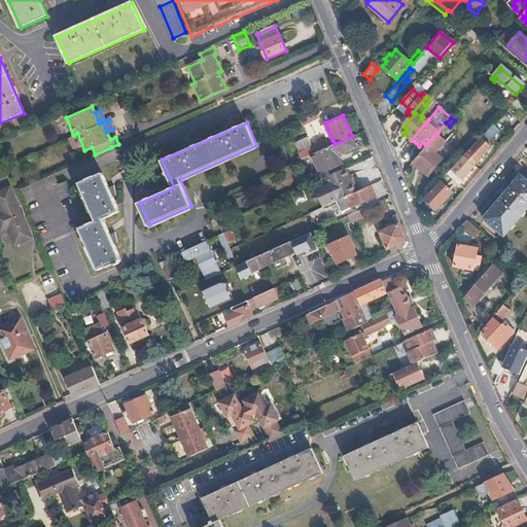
[(498,131),(493,125),(464,155),(473,165),(490,146),(489,145),(491,143),(488,141),(498,131)]
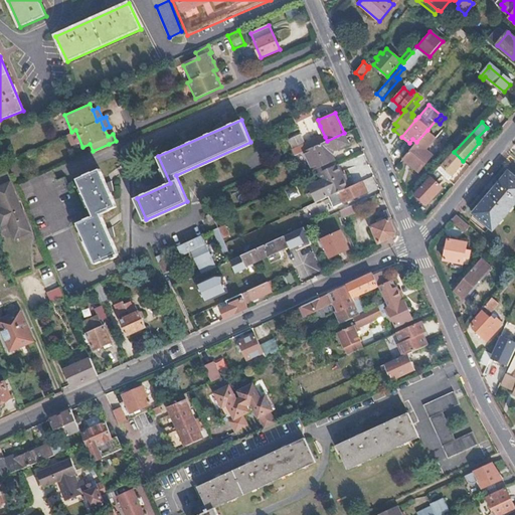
[(320,126),(302,134),(305,142),(319,137),(320,139),(325,137),(320,126)]
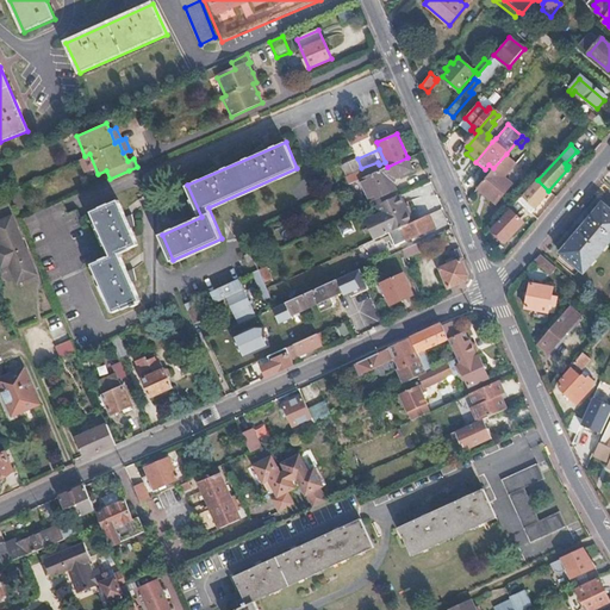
[(412,170),(408,157),(387,167),(381,169),(347,185),(356,206),(397,190),(393,182),(396,178),(412,170)]
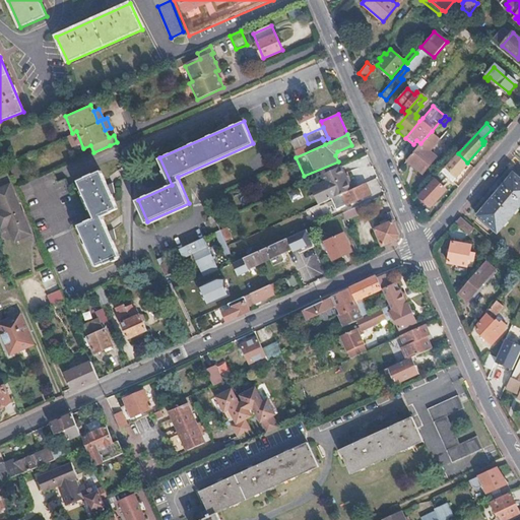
[(285,143),(293,158),(296,157),(325,144),(323,140),(322,138),(308,143),(305,135),(285,143)]
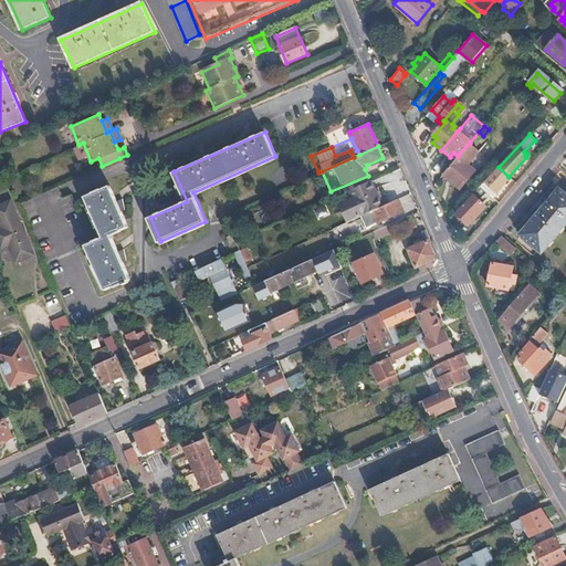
[(458,156),(442,175),(460,189),(475,171),(458,156)]
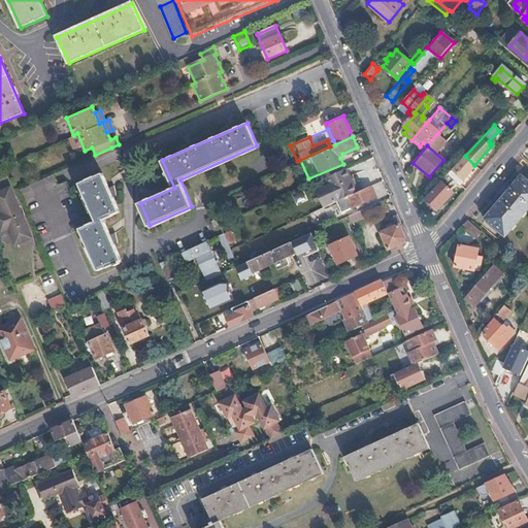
[(454,179),(460,185),(475,166),(474,165),(465,156),(440,182),(447,187),(454,179)]
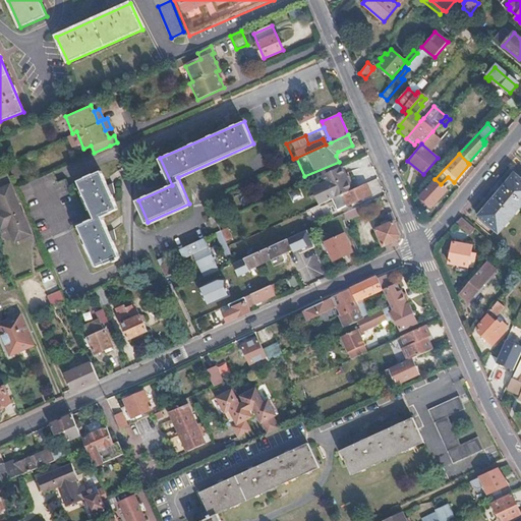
[(321,175),(332,198),(336,196),(352,189),(342,166),(321,175)]
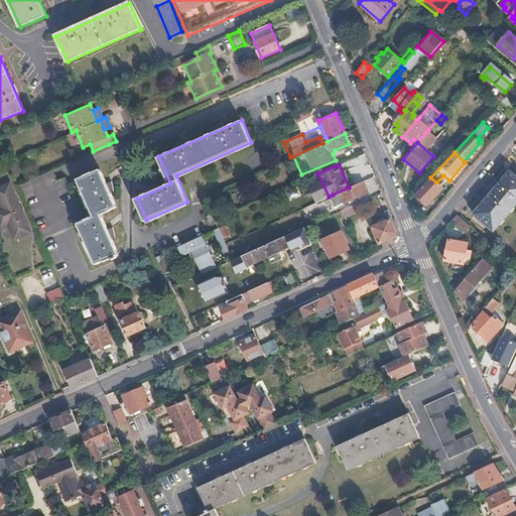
[(96,262),(118,253),(100,212),(116,206),(100,168),(78,178),(93,216),(79,222),(96,262)]
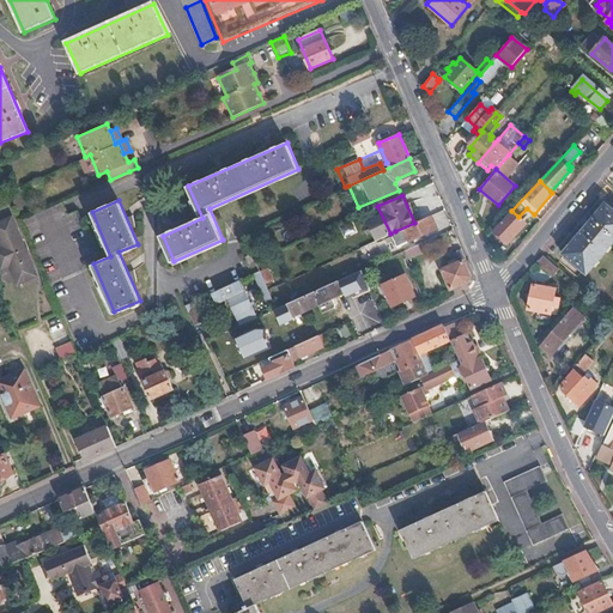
[(612,213),(605,206),(583,231),(565,254),(588,273),(612,242),(612,213)]
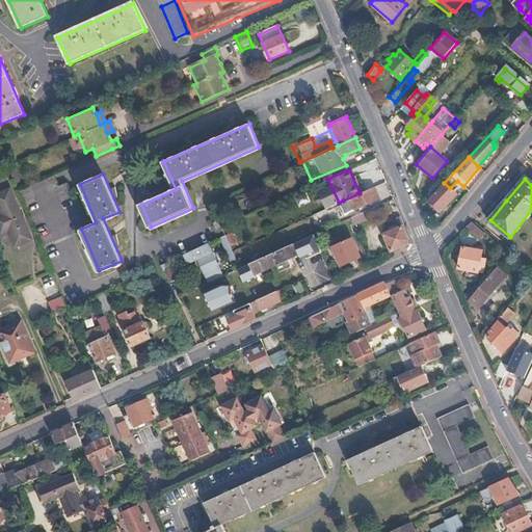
[(444,183),(427,200),(440,212),(456,194),(450,188),(444,183)]
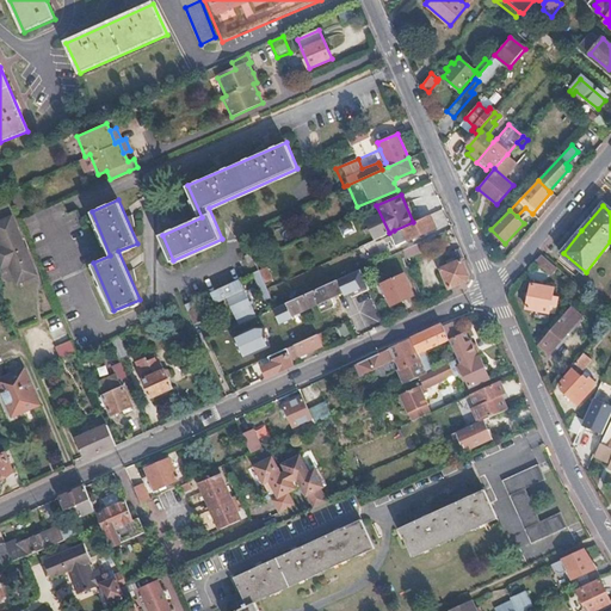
[(413,222),(394,230),(397,238),(405,234),(407,239),(412,236),(413,240),(420,238),(419,234),(433,227),(429,215),(413,222)]
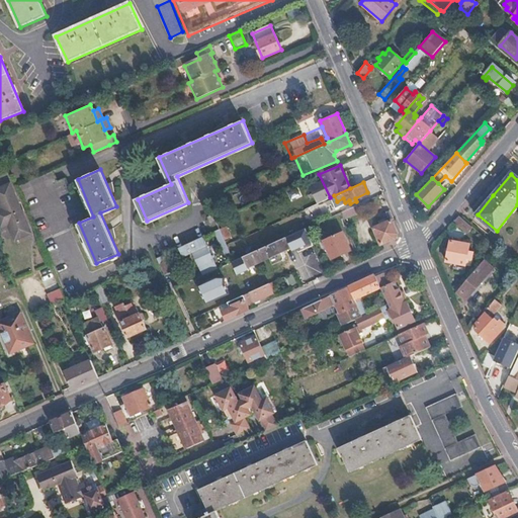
[(15,240),(30,233),(10,185),(0,188),(0,203),(2,209),(0,210),(0,225),(1,228),(9,225),(15,240)]
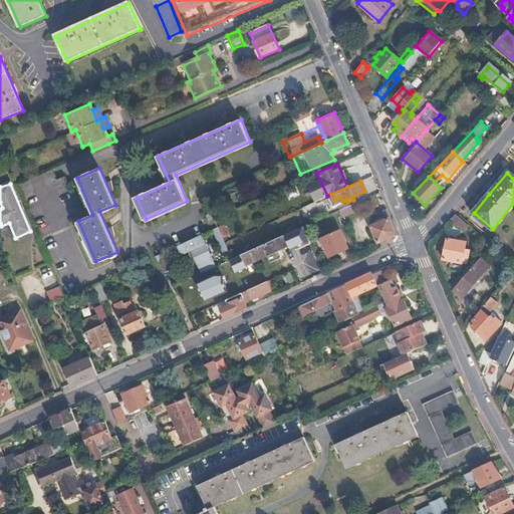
[(341,216),(341,217),(356,210),(353,204),(338,210),(341,216)]
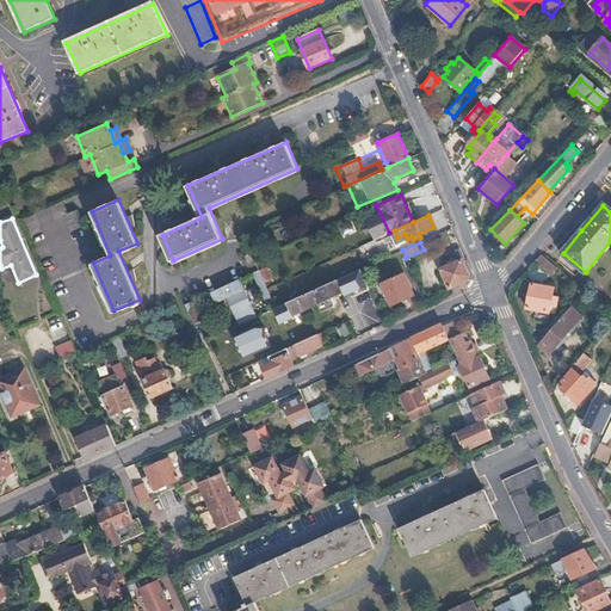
[(440,269),(449,288),(466,281),(468,275),(461,259),(464,258),(461,248),(454,251),(456,257),(455,257),(456,261),(440,269)]
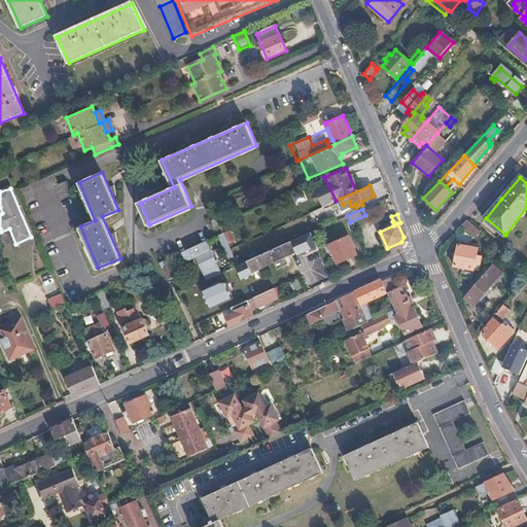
[(347,215),(342,218),(344,224),(350,221),(347,215)]
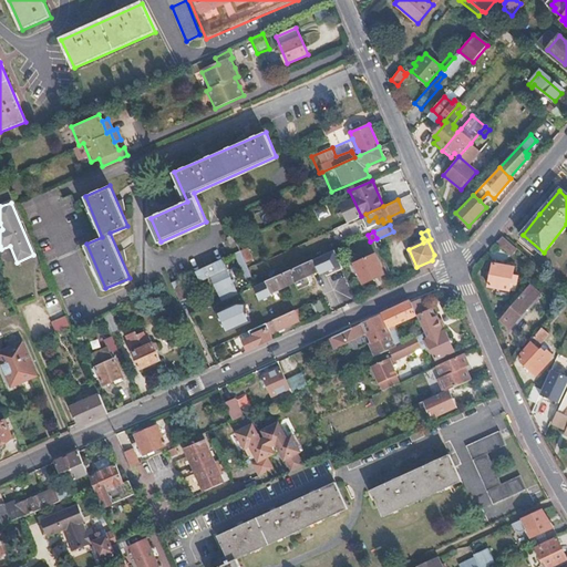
[(239,233),(234,235),(236,241),(243,239),(239,233)]
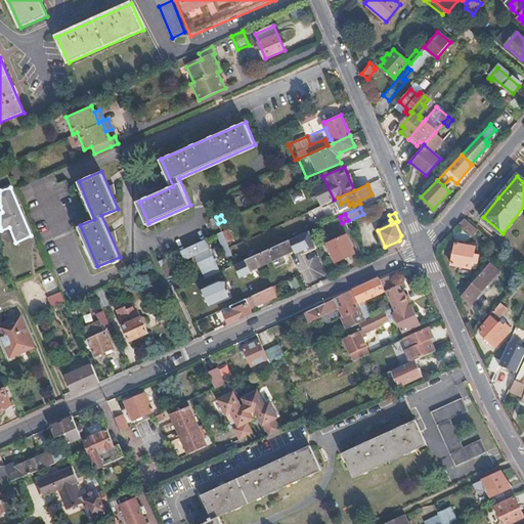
[(473,226),(466,220),(462,225),(469,231),(473,226)]
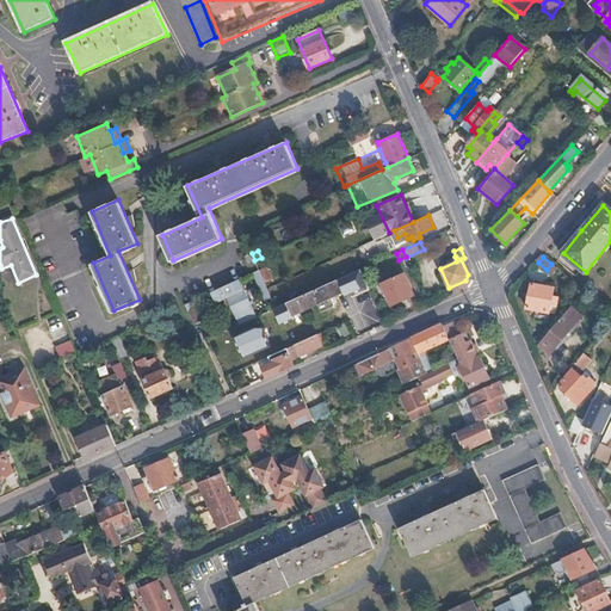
[(259,270),(253,273),(258,287),(269,309),(275,307),(266,288),(259,270)]
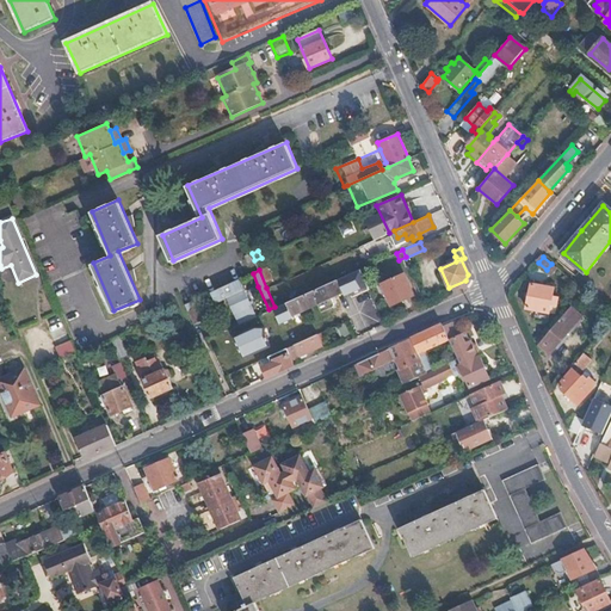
[(360,288),(353,272),(287,302),(291,315),(319,302),(322,309),(331,306),(332,302),(329,297),(349,290),(350,292),(360,288)]
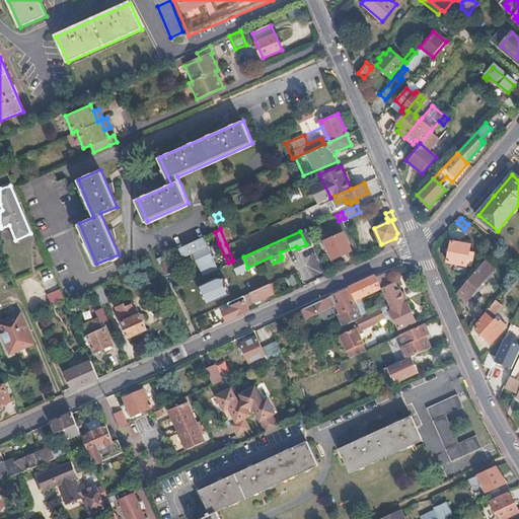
[(332,258),(351,250),(343,233),(324,241),(332,258)]
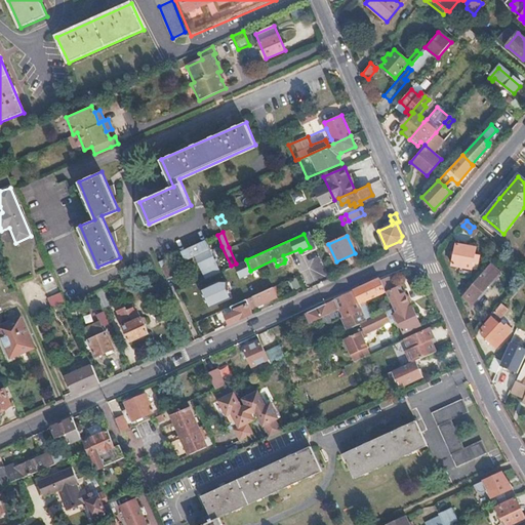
[(476,246),(454,242),(450,264),(472,268),(473,260),(479,261),(480,254),(475,252),(476,246)]
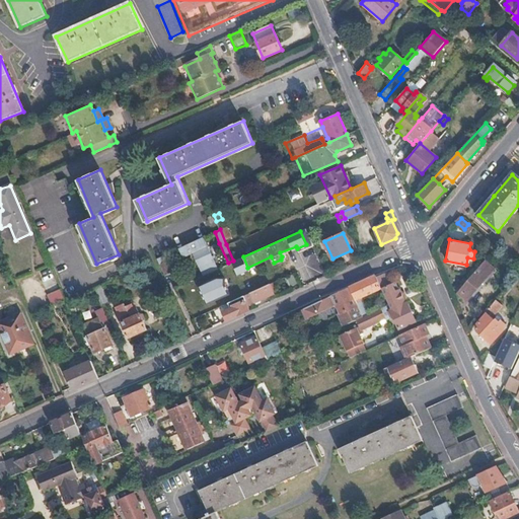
[(194,251),(204,274),(217,268),(208,245),(194,251)]
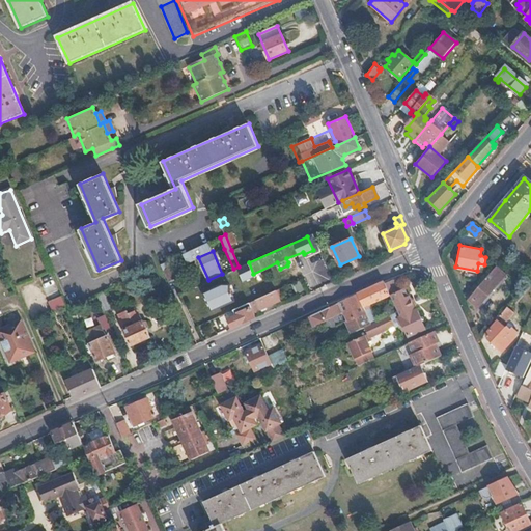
[(518,261),(508,253),(498,264),(508,273),(518,261)]
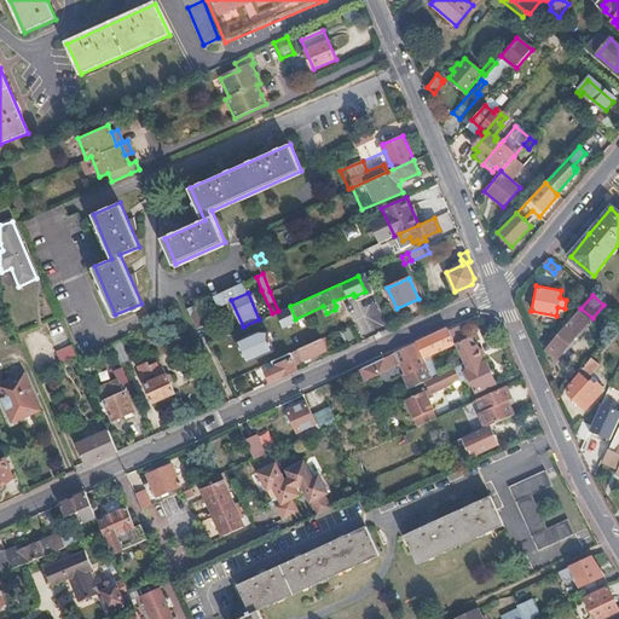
[(196,304),(190,307),(197,325),(210,319),(204,305),(197,308),(196,304)]
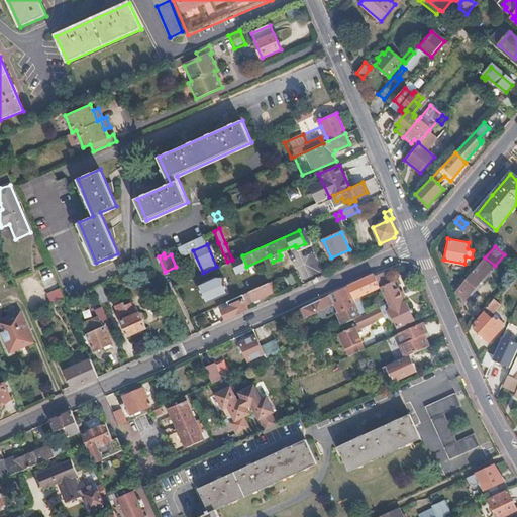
[(246,267),(242,255),(237,257),(238,261),(242,268),(246,267)]
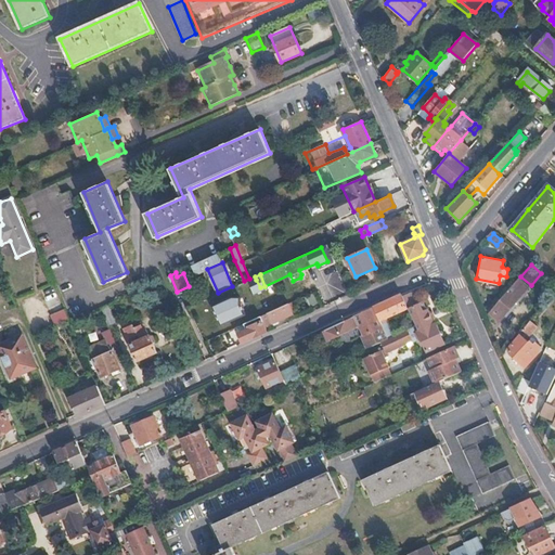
[(244,281),(239,284),(242,291),(248,287),(247,284),(256,280),(255,276),(249,279),(244,281)]
